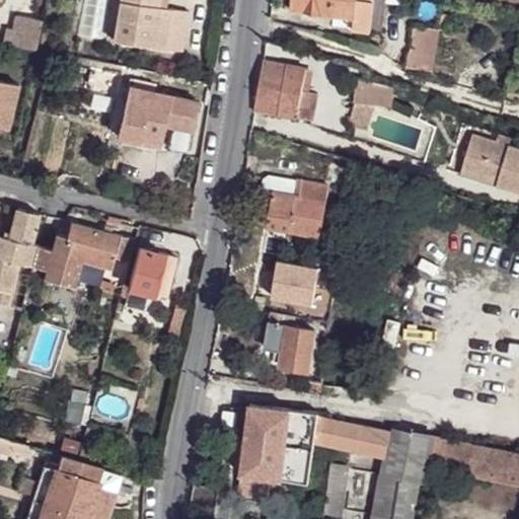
[(120,0),(114,40),(181,51),(189,11),(166,7),(158,5),(158,0),(120,0)]
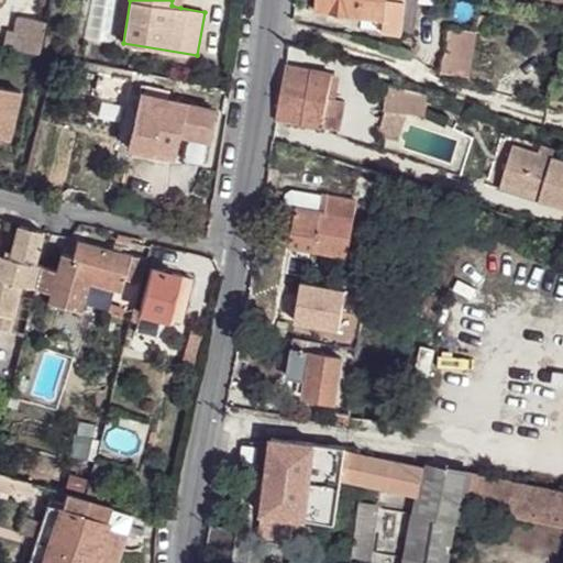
[(317,0),(317,10),(364,15),(386,19),(384,32),(403,33),(406,0),(317,0)]
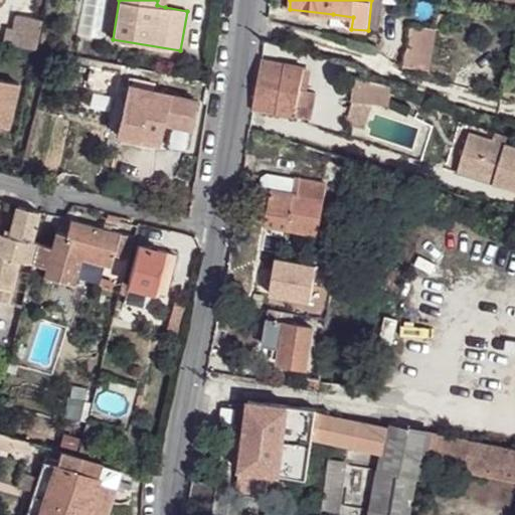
[(333,14),(331,26),(351,29),(353,17),(333,14)]
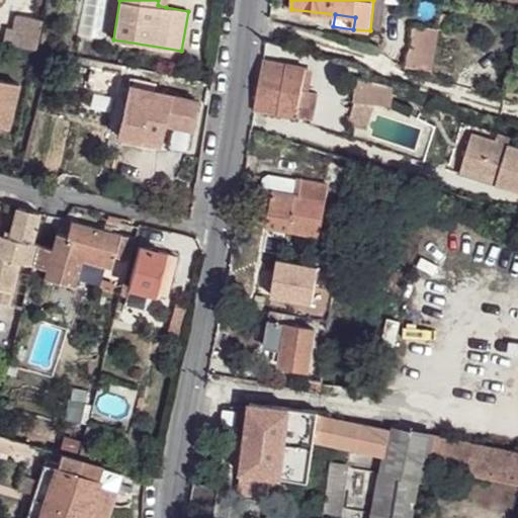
[(11,17),(10,47),(37,48),(38,18),(11,17)]
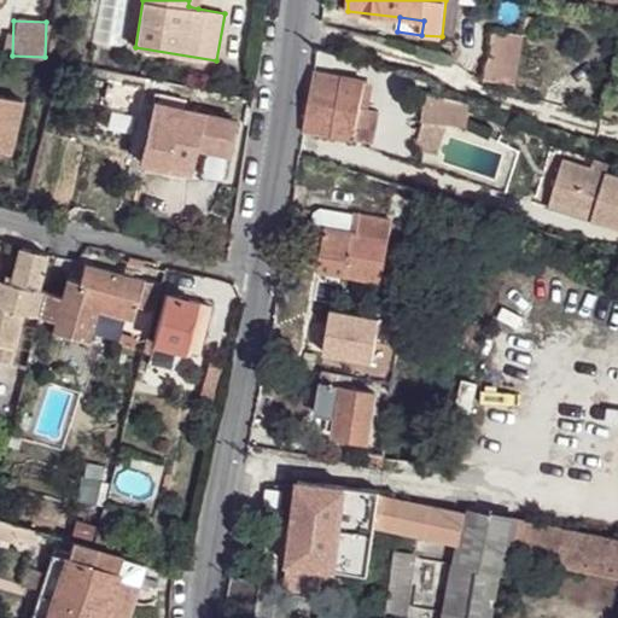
[(487,60),(484,79),(516,85),(523,34),(494,29),(489,60),(487,60)]
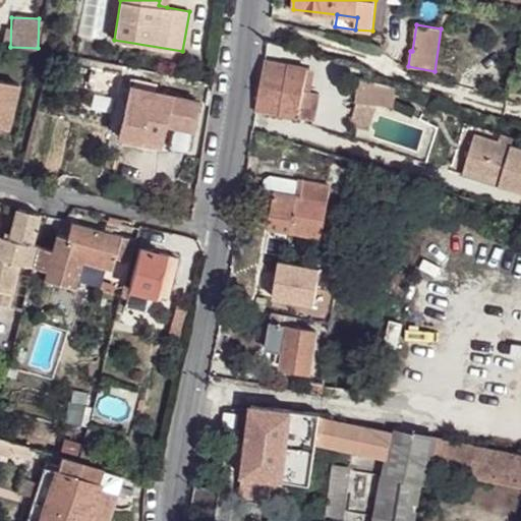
[(265,60),(255,109),(315,120),(321,94),(311,92),(303,90),(308,68),(265,60)]
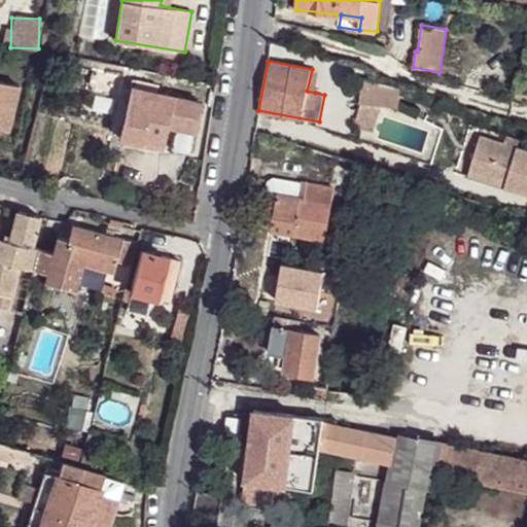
[(312,69),(307,91),(315,93),(319,71),(312,69)]
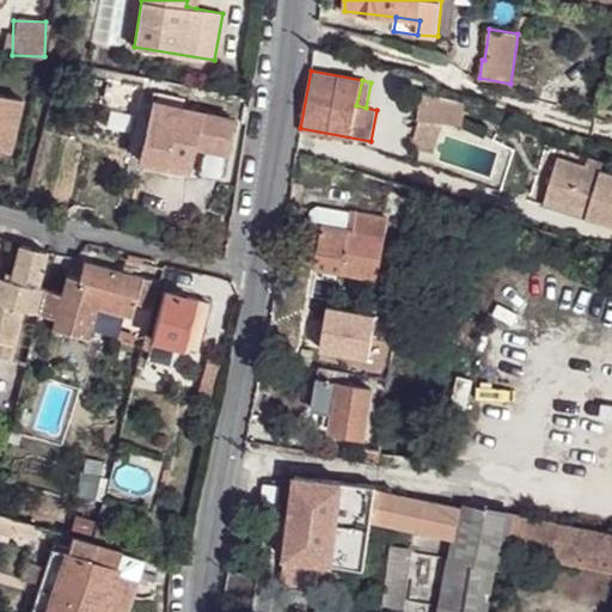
[(146,118),(138,159),(189,171),(194,148),(197,134),(202,111),(151,99),(150,105),(142,103),(145,91),(106,84),(103,99),(115,102),(111,122),(136,128),(139,117),(146,118)]
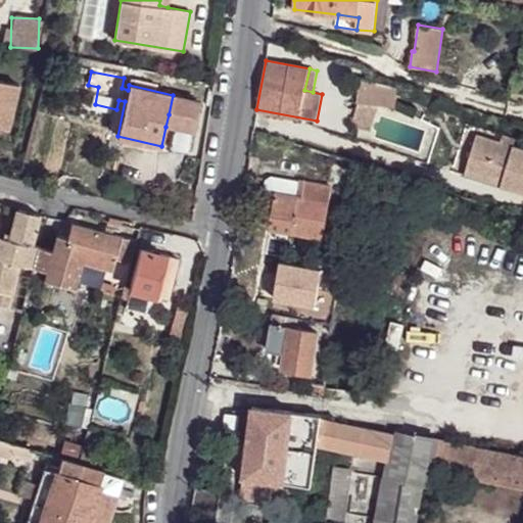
[(360,77),(357,102),(393,106),(396,87),(385,83),(360,77)]
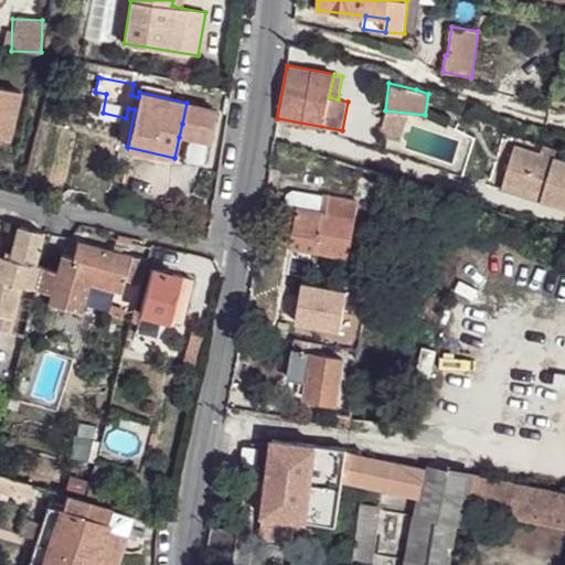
[(0,136),(10,139),(21,92),(0,86),(0,136)]
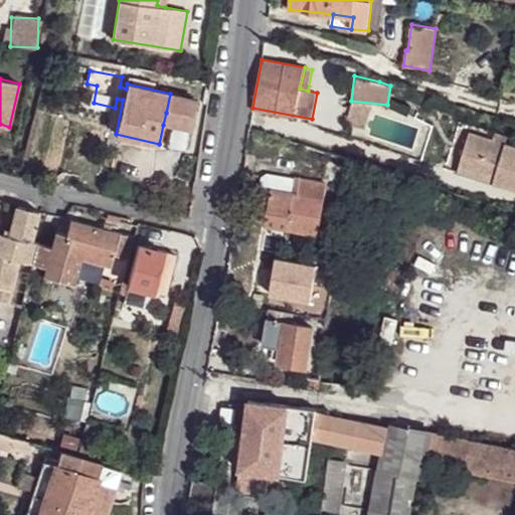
[(174,115),(166,113),(163,125),(172,127),(174,115)]
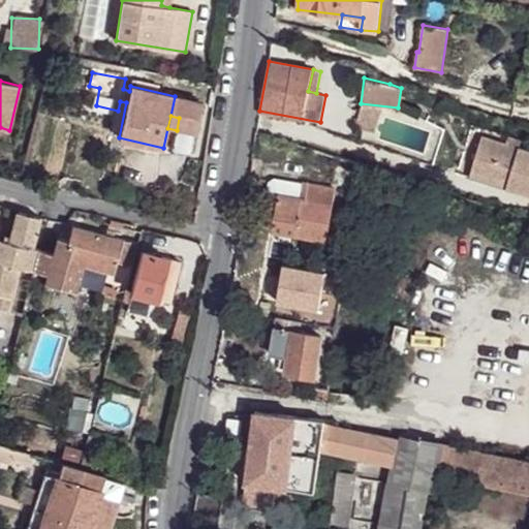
[(483,135),(471,169),(508,181),(506,188),(528,194),(528,150),(520,147),(506,143),(483,135)]
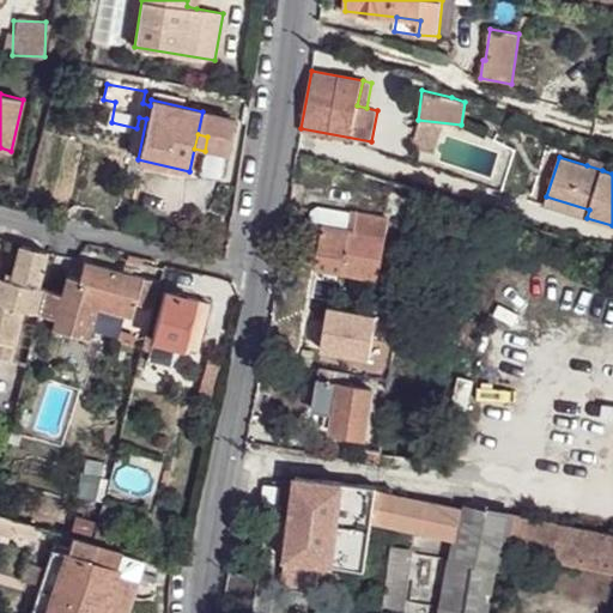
[(589,157),(587,165),(602,170),(605,162),(589,157)]
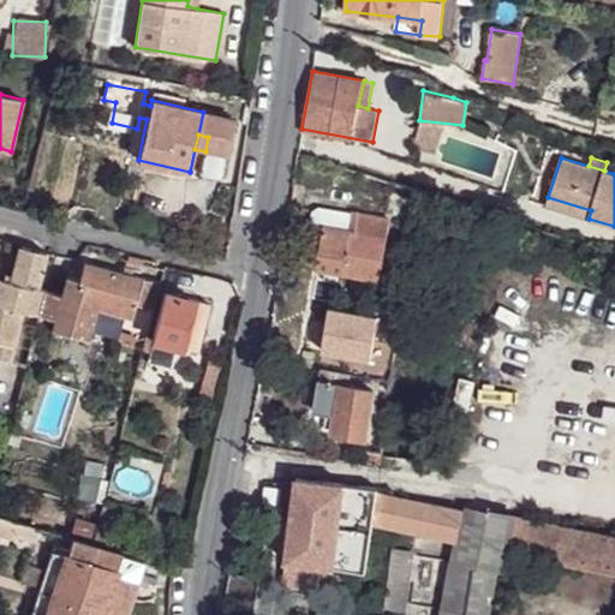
[(591,210),(548,197),(545,206),(589,219),(591,210)]
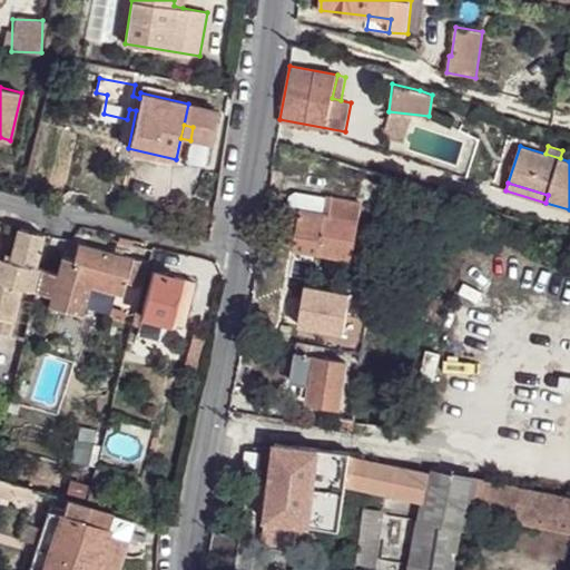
[(290,197),(288,207),(325,214),(327,197),(296,193),(290,197)]
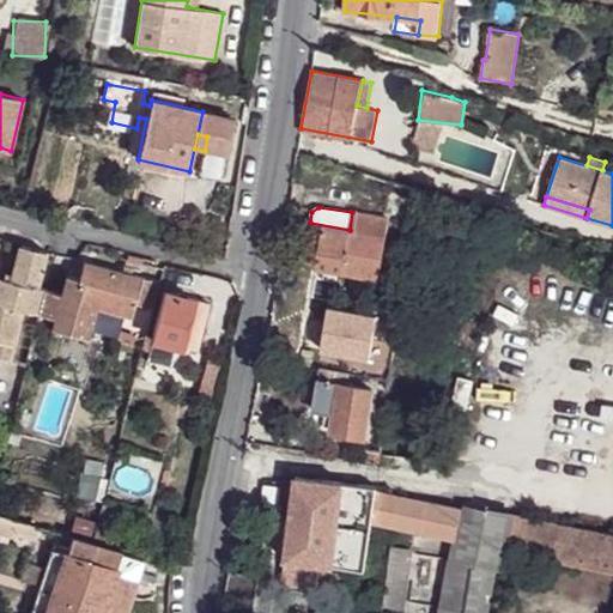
[(317,255),(315,268),(380,279),(389,217),(352,212),(350,230),(310,223),(304,253),(317,255)]
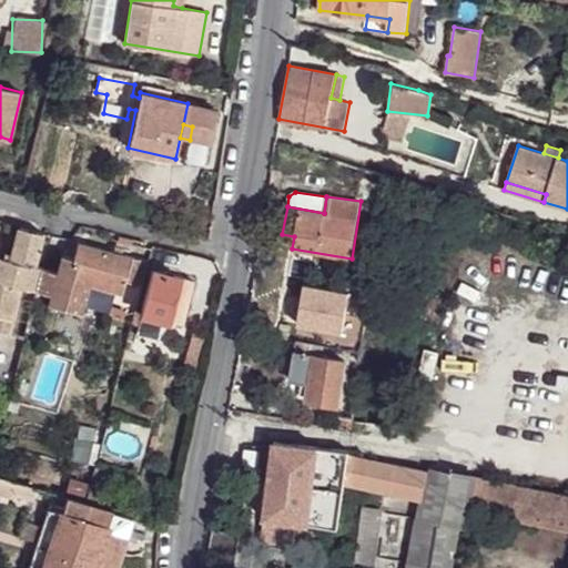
[(0,259),(0,314),(12,318),(20,286),(37,290),(41,269),(34,267),(43,233),(18,226),(13,244),(9,262),(0,259)]
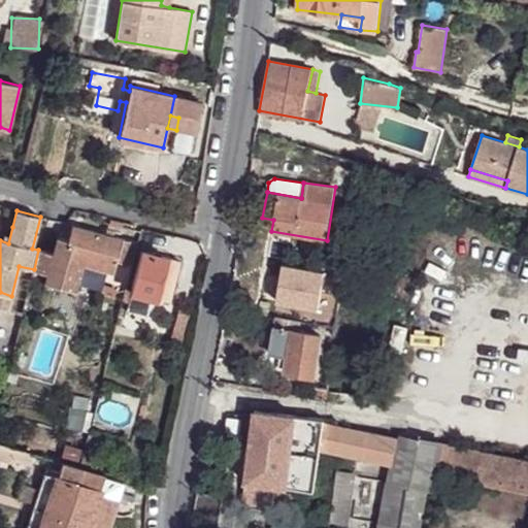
[(38,250),(34,269),(46,273),(44,283),(75,292),(84,264),(113,272),(117,261),(127,264),(133,241),(103,233),(72,225),(68,240),(57,237),(52,254),(38,250)]
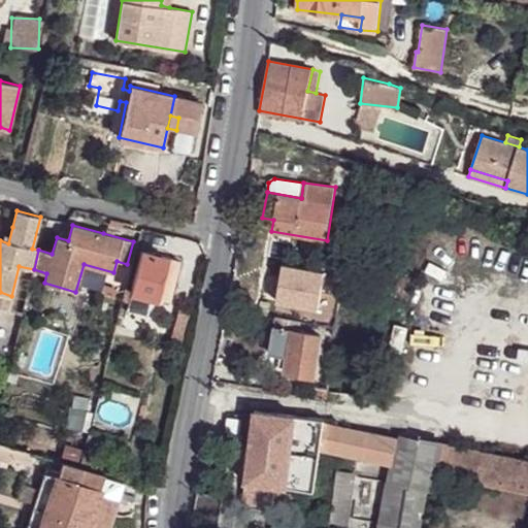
[(141,251),(132,292),(158,299),(167,257),(141,251)]
